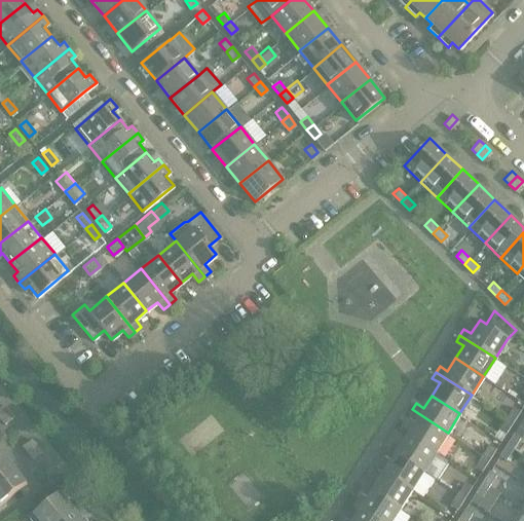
[(8,408),(3,402),(0,404),(0,415),(8,408)]
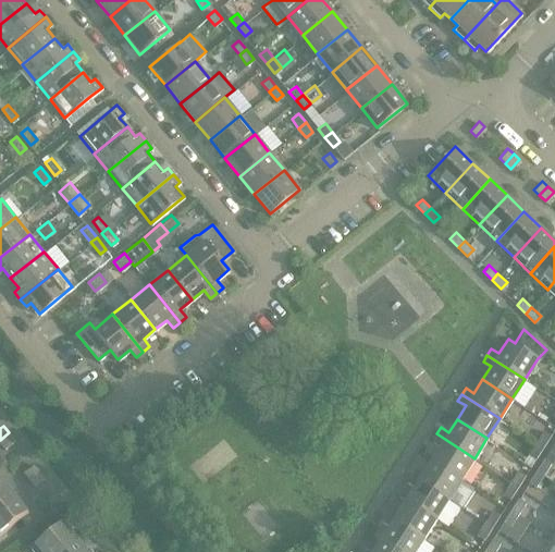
[(550,433),(543,429),(534,441),(542,445),(550,433)]
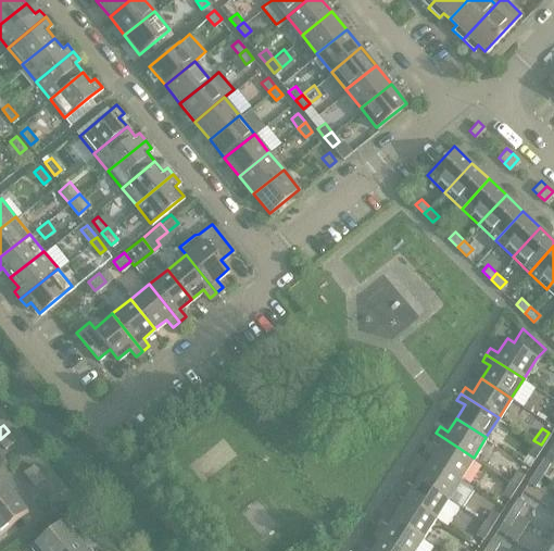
[(0,441),(4,446),(14,438),(9,431),(0,439),(0,441)]
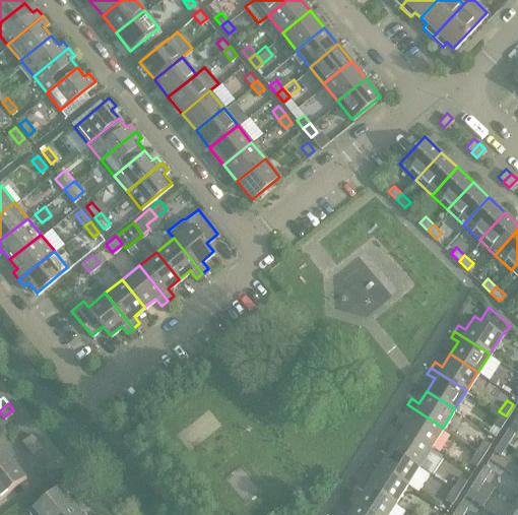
[(443,428),(407,404),(403,410),(410,415),(402,428),(431,446),(443,428)]
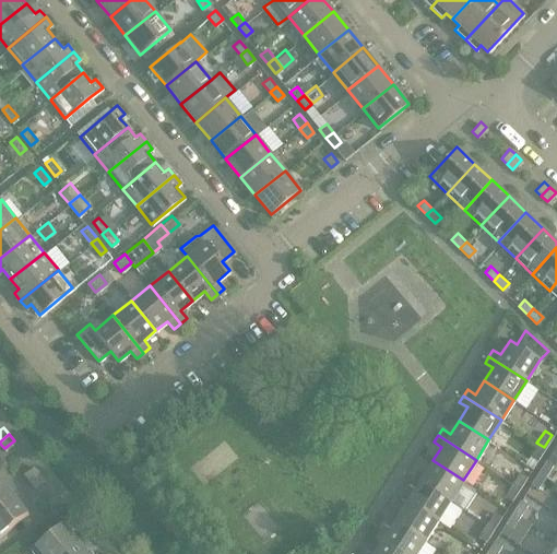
[(544,447),(536,443),(530,455),(536,459),(544,447)]
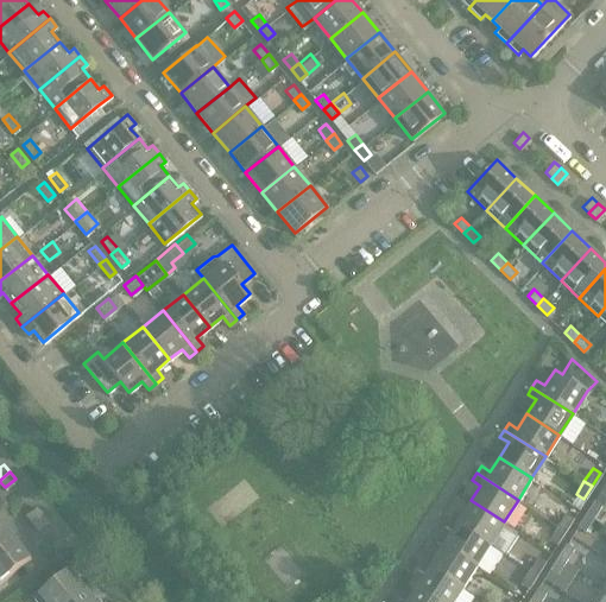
[(601,504),(593,498),(585,512),(592,517),(601,504)]
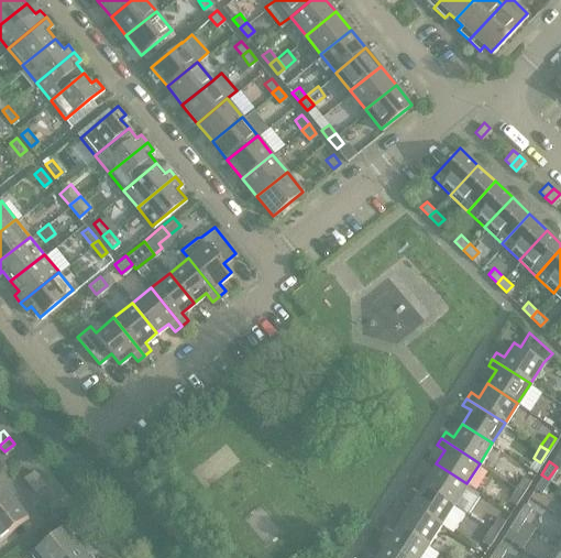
[(466,483),(436,463),(427,478),(419,472),(415,479),(453,503),(466,483)]
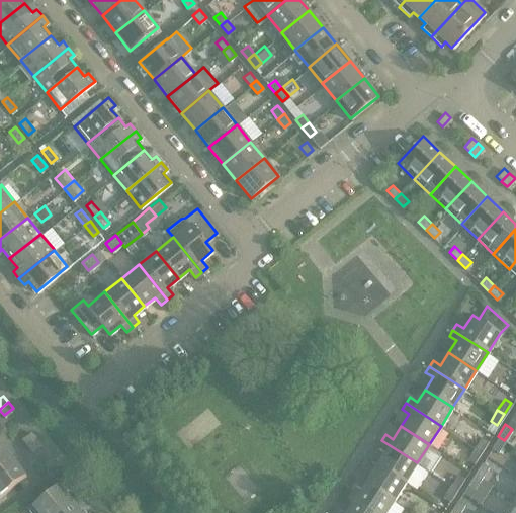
[(35,436),(31,430),(21,437),(26,443),(35,436)]
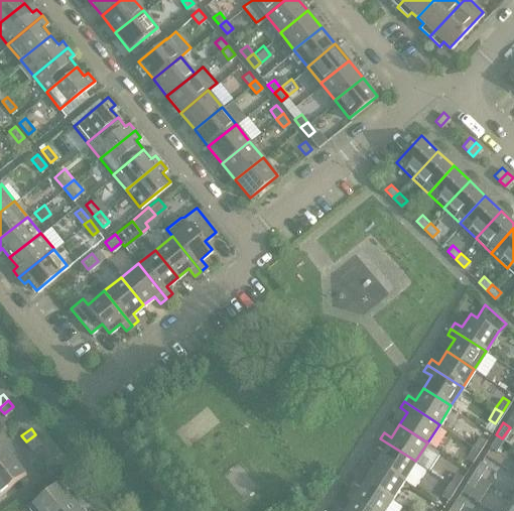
[(472,445),(479,450),(486,438),(480,433),(472,445)]
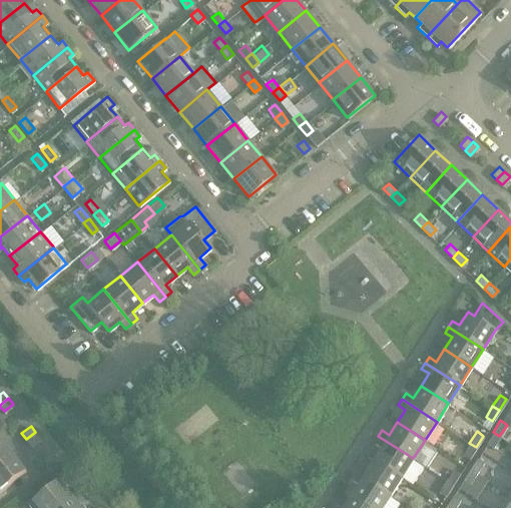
[(26,439),(31,445),(40,438),(35,432),(26,439)]
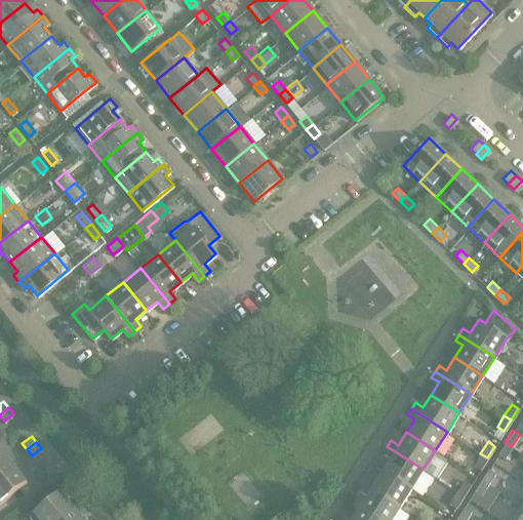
[(511,446),(505,442),(497,453),(504,457),(511,446)]
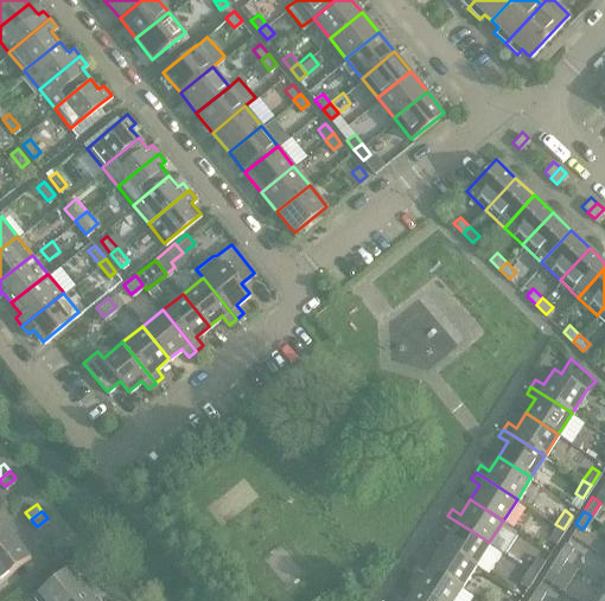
[(489,542),(447,516),(443,523),(452,529),(443,543),(475,564),(489,542)]
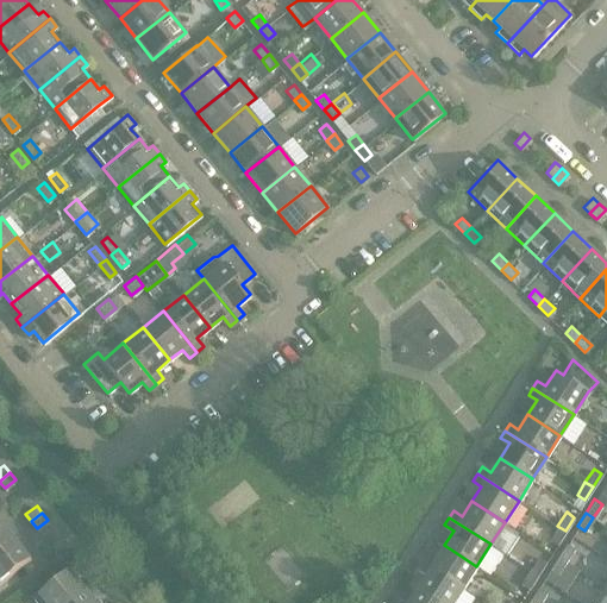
[(0,546),(12,536),(0,521),(0,546)]
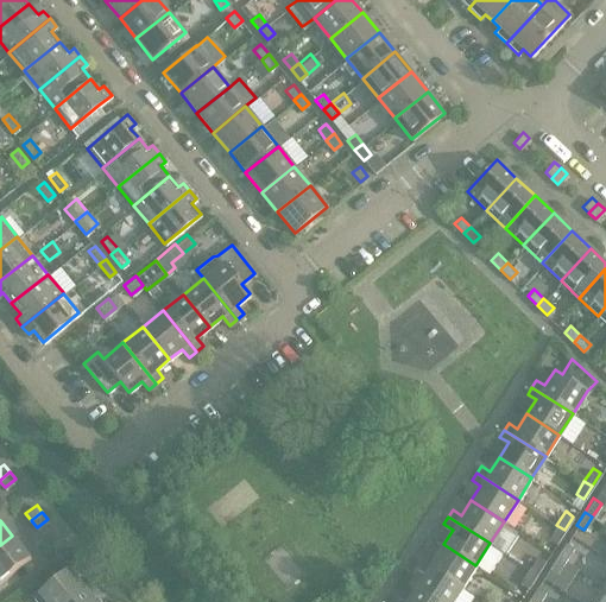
[(549,537),(556,542),(565,530),(556,525),(549,537)]
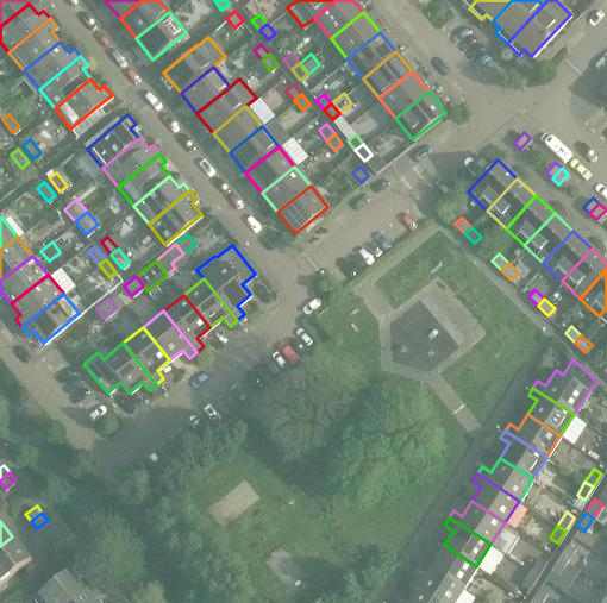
[(0,580),(30,558),(12,536),(0,546),(0,580)]
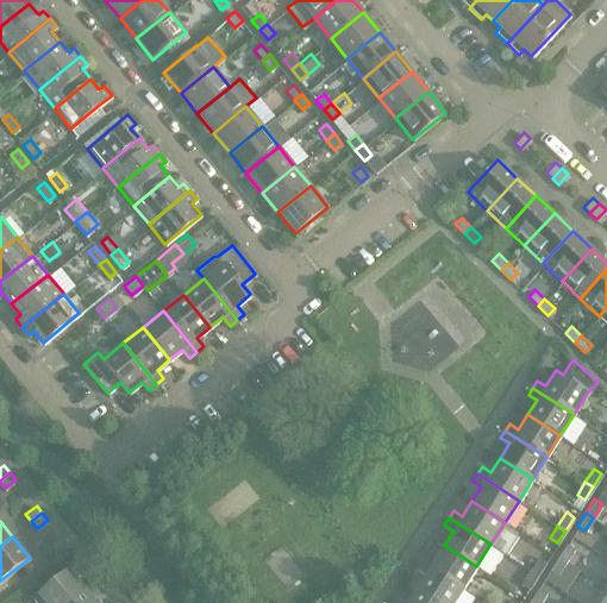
[(574,547),(567,542),(558,556),(565,560),(574,547)]
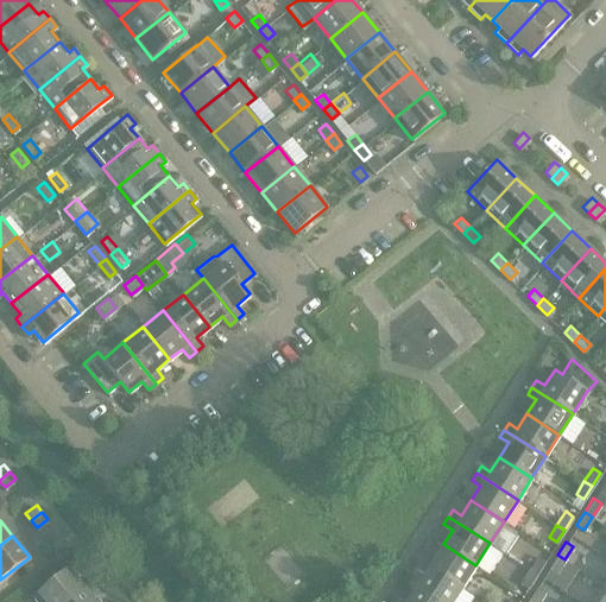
[(475,565),(443,544),(434,558),(425,553),(421,561),(462,587),(475,565)]
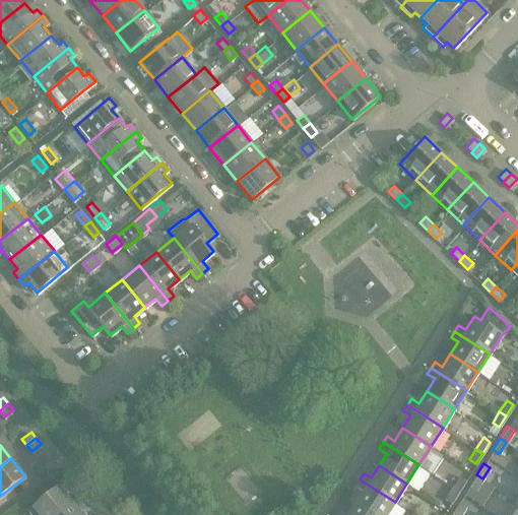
[(451,486),(458,491),(465,479),(458,474),(451,486)]
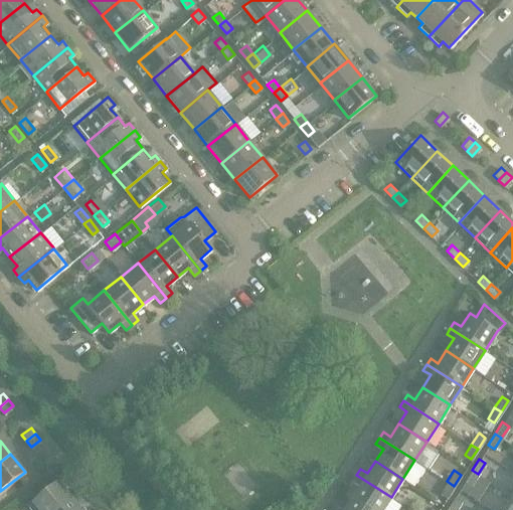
[(478,474),(472,470),(465,481),(471,485),(478,474)]
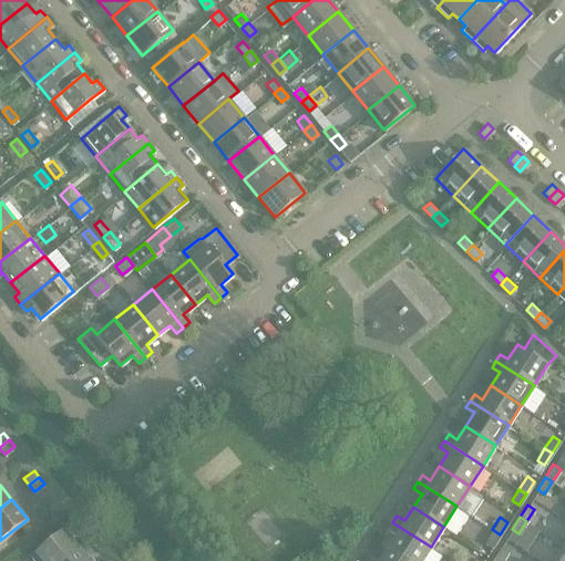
[(421,560),(431,547),(392,522),(388,529),(396,533),(387,547),(409,560),(421,560)]
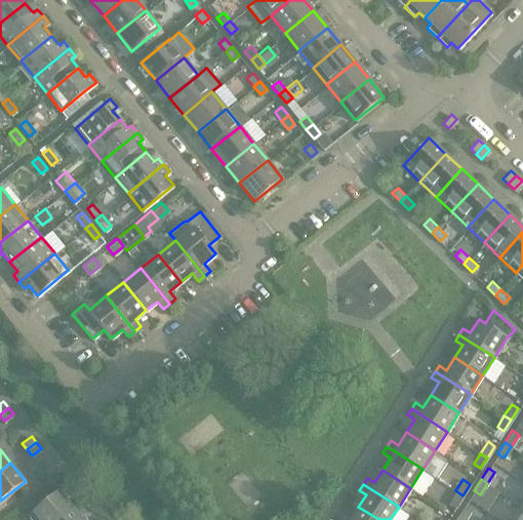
[(56,519),(73,507),(58,489),(32,511),(28,514),(32,519),(56,519)]
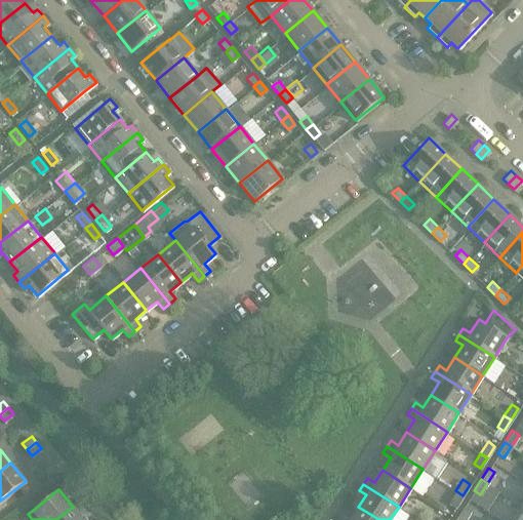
[(449,502),(456,506),(463,495),(455,490),(449,502)]
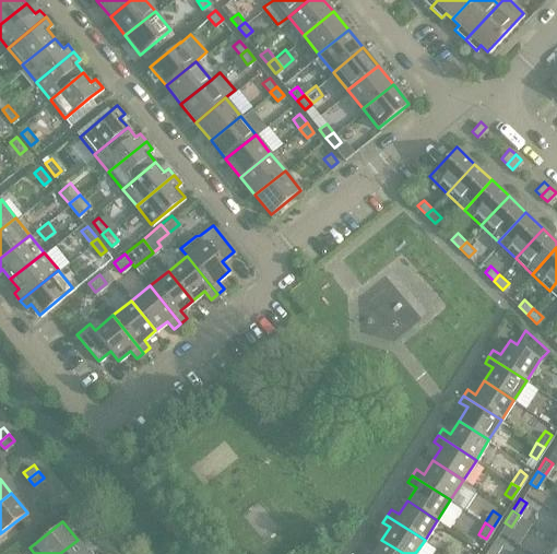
[(486,550),(492,553),(494,553),(501,543),(494,538),(486,550)]
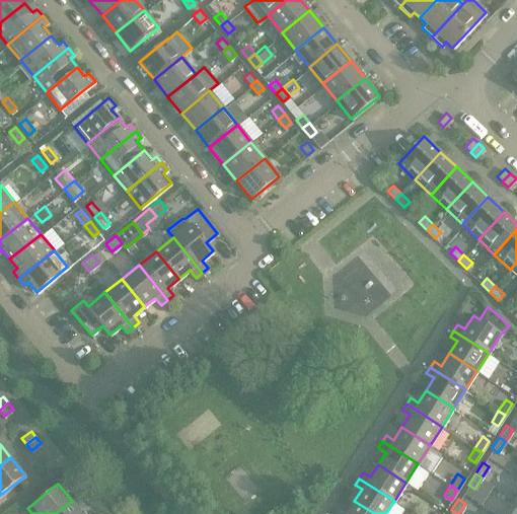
[(516,513),(516,500),(515,499),(505,513),(516,513)]
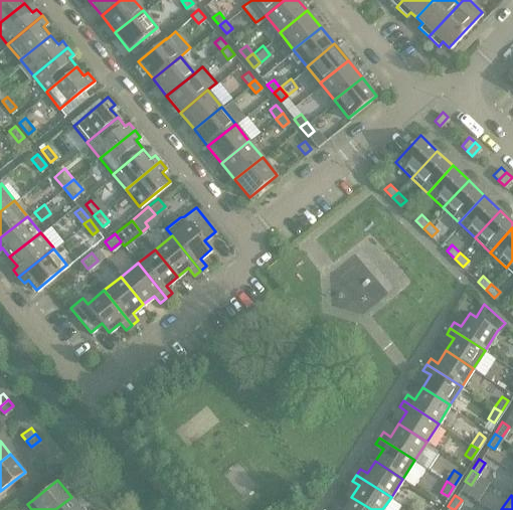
[(80,509),(71,497),(55,509),(80,509)]
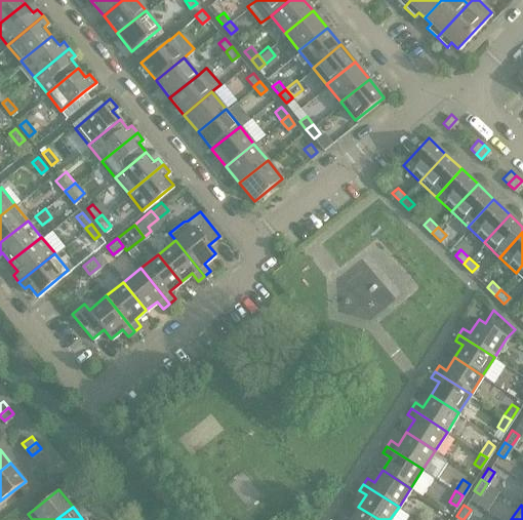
[(378,519),(358,507),(350,519),(343,515),(339,519),(378,519)]
